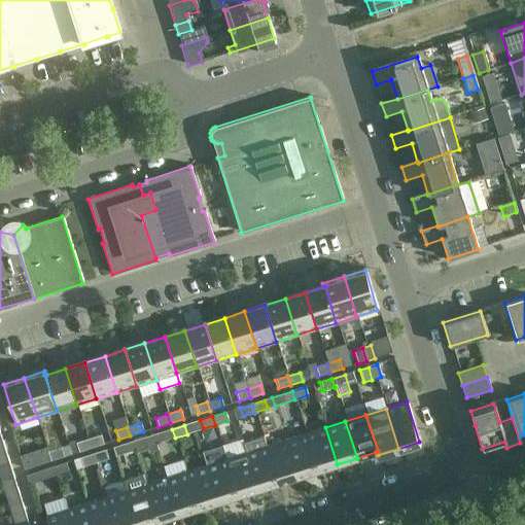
[(325,427),(306,434),(317,470),(337,464),(325,427)]
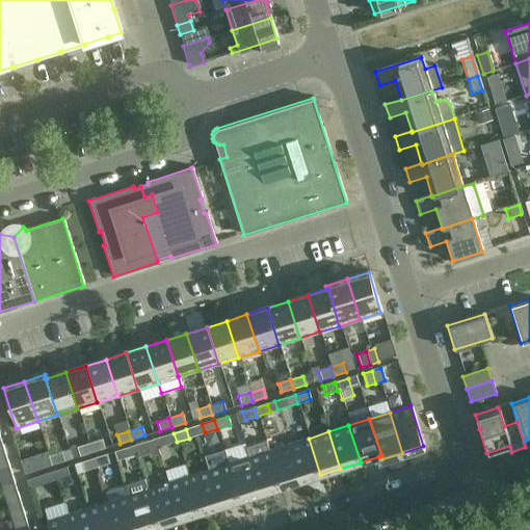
[(177,442),(174,433),(153,440),(156,449),(177,442)]
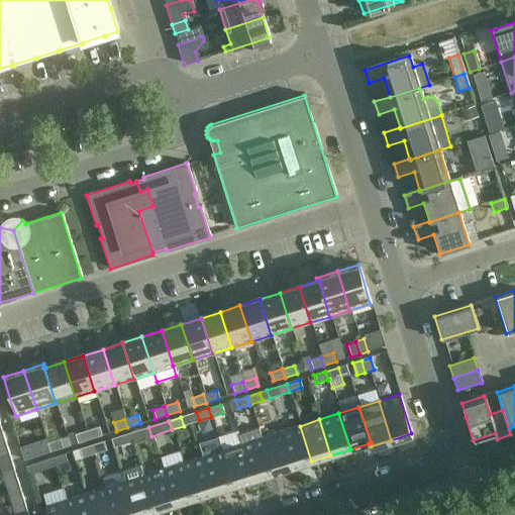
[(300,426),(280,432),(291,468),(311,461),(300,426)]
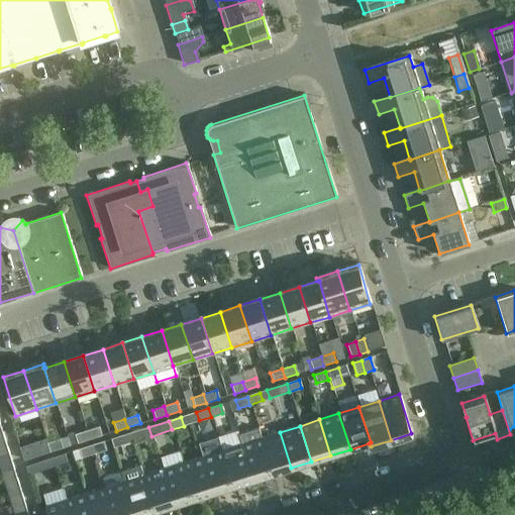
[(98,427),(86,431),(88,439),(101,436),(98,427)]
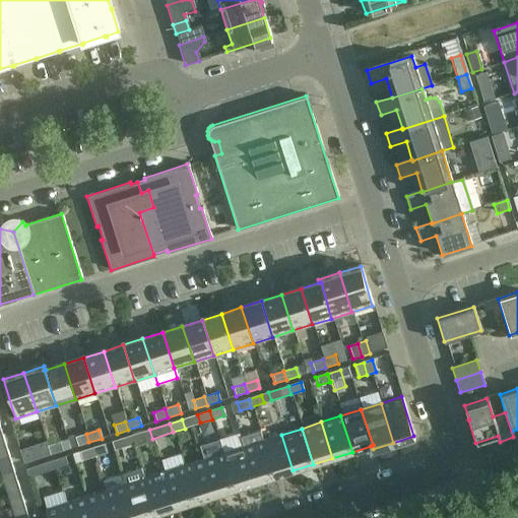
[(152,439),(149,430),(130,436),(133,445),(152,439)]
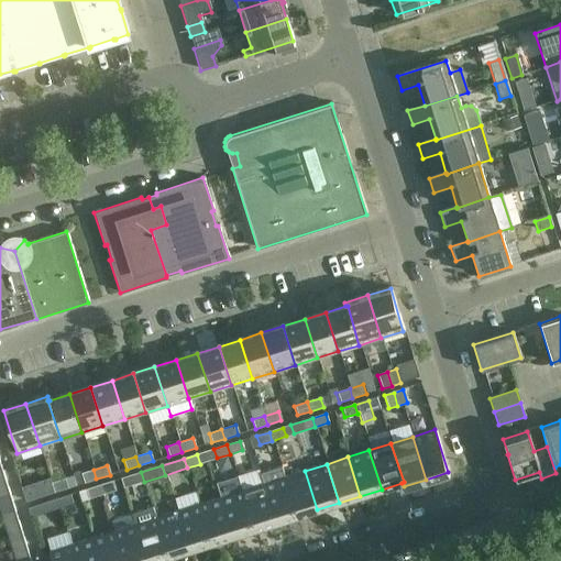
[(29,560),(0,466),(0,513),(14,560),(29,560)]
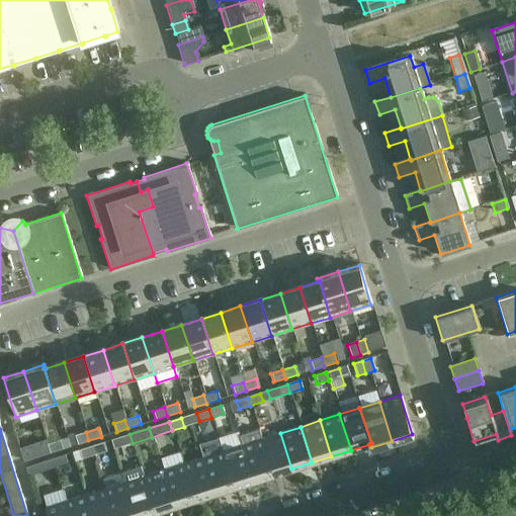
[(242,445),(241,445),(252,482),(272,475),(258,430),(239,436),(242,445)]
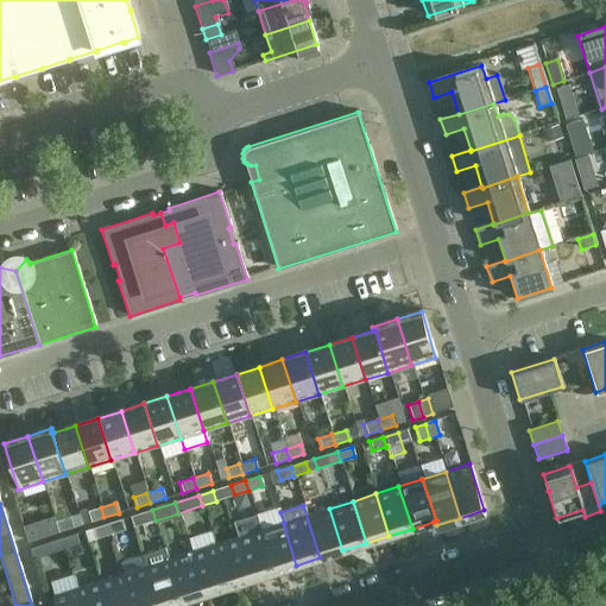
[(103,517),(101,507),(87,511),(90,522),(103,517)]
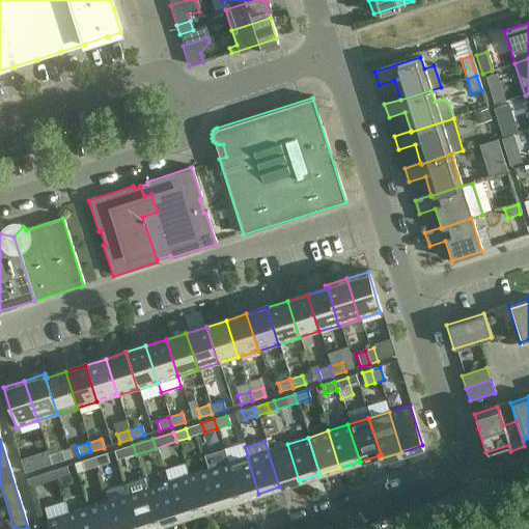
[(287,444),(268,450),(279,486),(299,480),(287,444)]
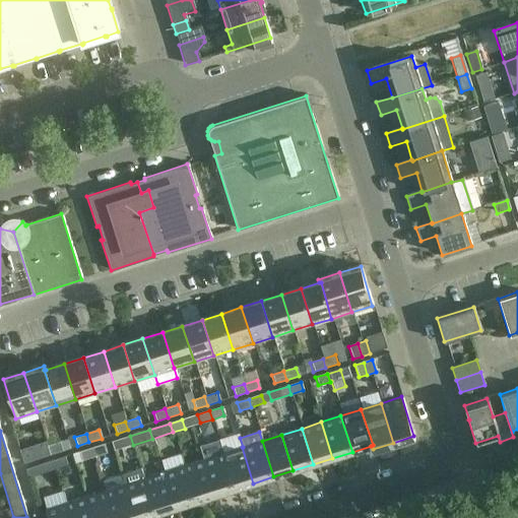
[(133,445),(130,436),(111,442),(114,451),(133,445)]
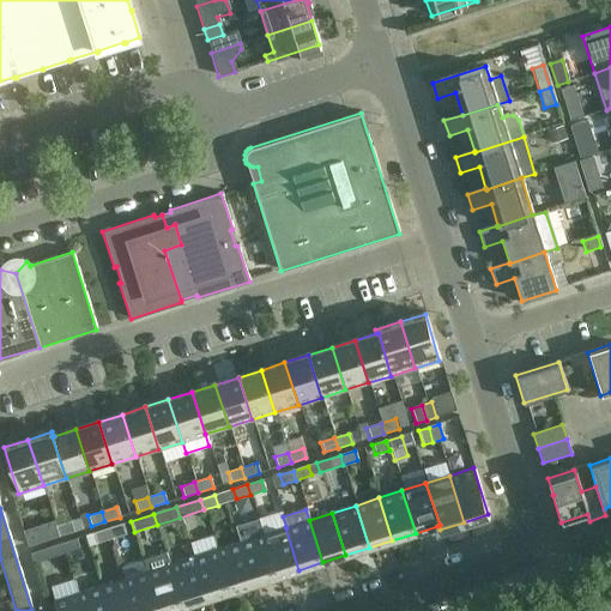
[(73,532),(70,522),(55,526),(59,537),(73,532)]
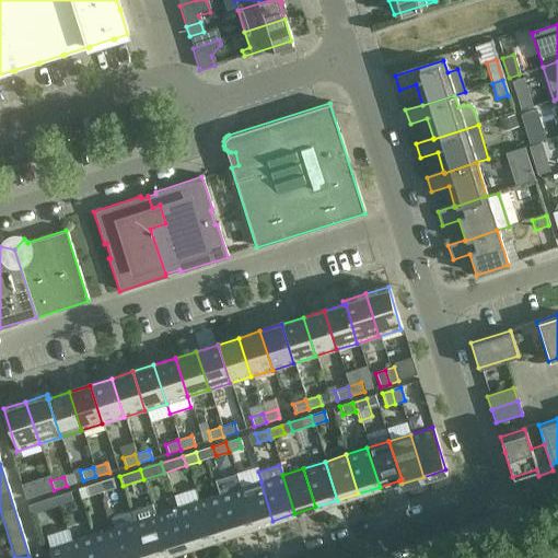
[(112,478),(97,483),(101,492),(114,488),(112,478)]
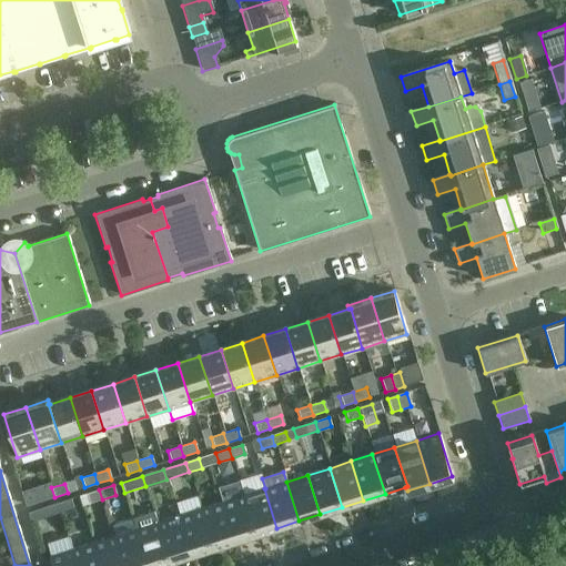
[(54,497),(51,487),(39,492),(41,501),(54,497)]
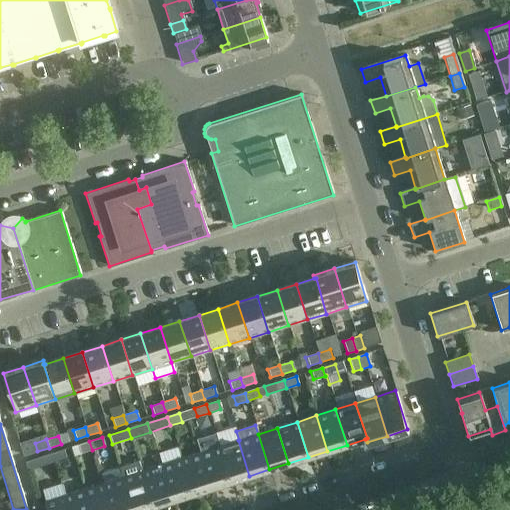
[(238,440),(219,446),(230,482),(249,476),(238,440)]
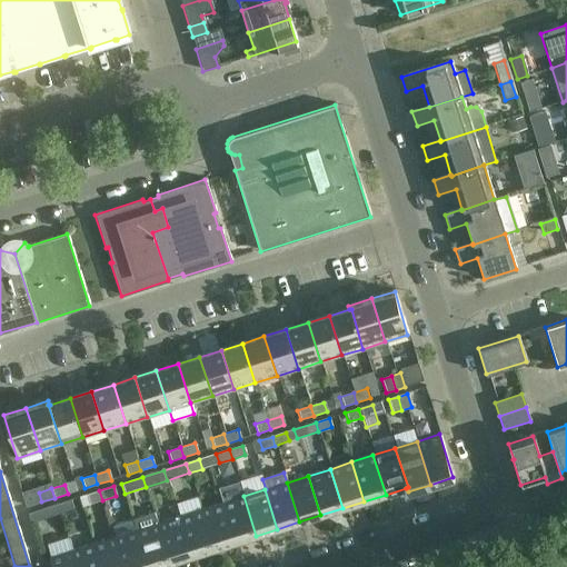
[(102,500),(99,490),(87,495),(89,504),(102,500)]
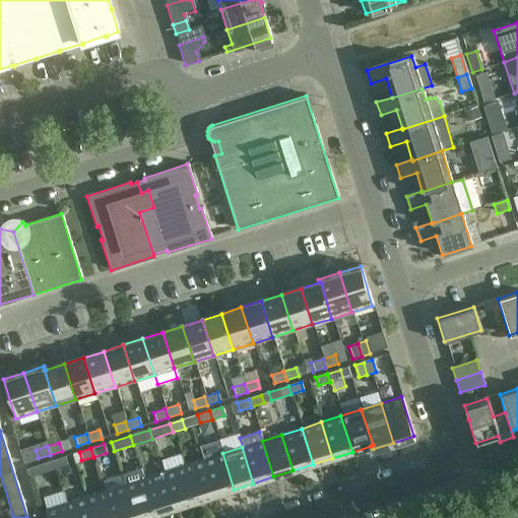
[(222,453),(203,459),(214,496),(234,490),(222,453)]
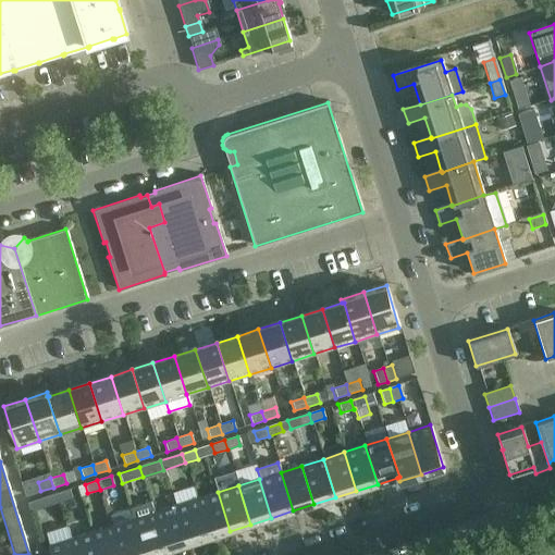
[(69,489),(56,493),(58,503),(72,498),(69,489)]
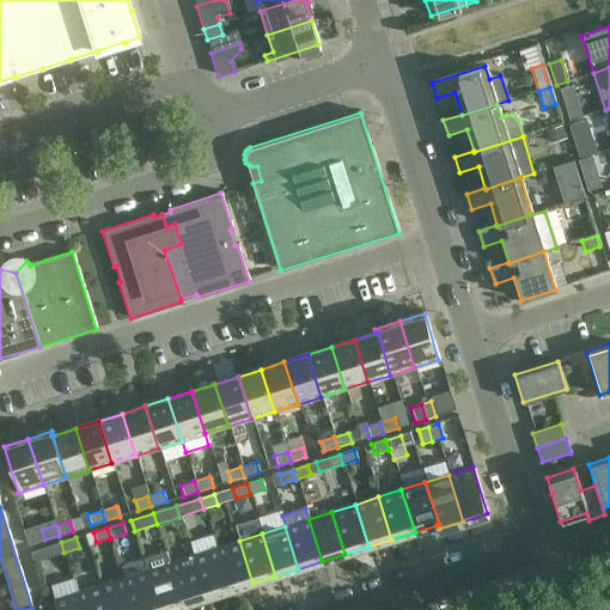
[(239,541),(215,548),(229,591),(252,584),(239,541)]
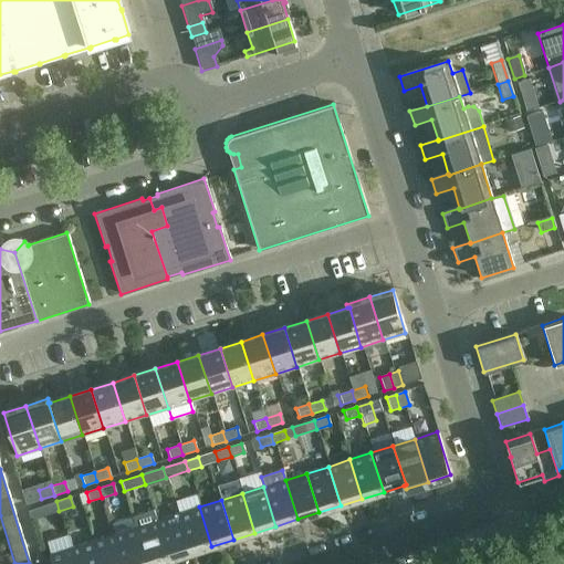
[(59,511),(56,501),(28,510),(31,521),(59,511)]
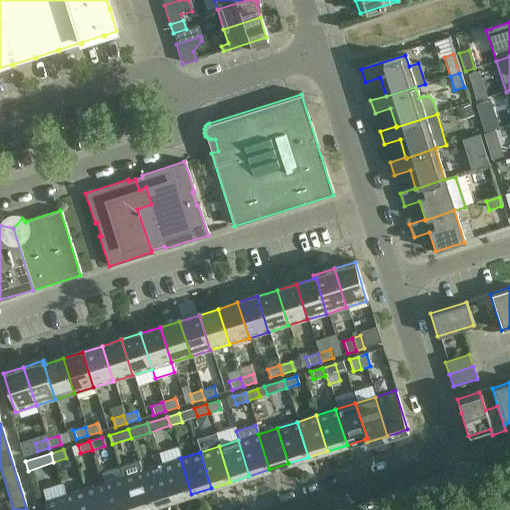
[(180,458),(161,465),(172,500),(191,494),(180,458)]
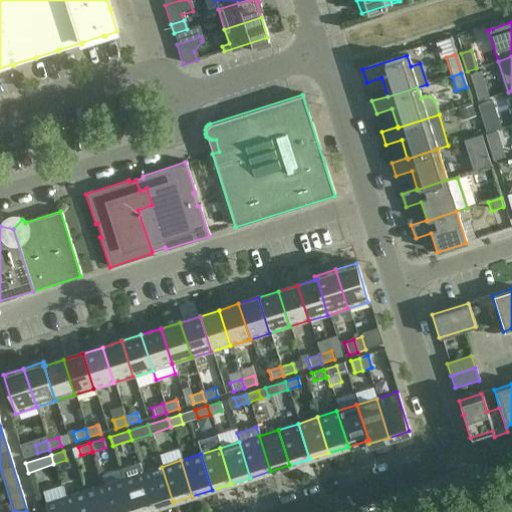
[(162,467),(142,473),(153,508),(173,502),(162,467)]
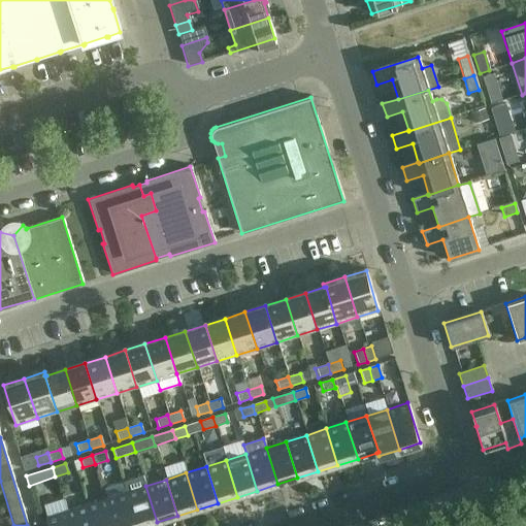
[(145,486),(126,492),(135,525),(145,525),(157,522),(145,486)]
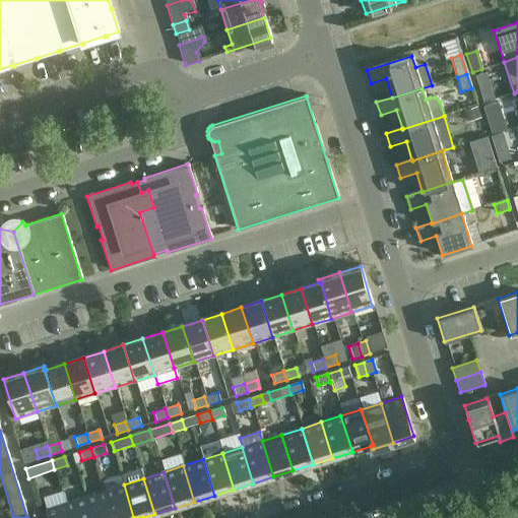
[(133,517),(124,484),(104,491),(112,517),(133,517)]
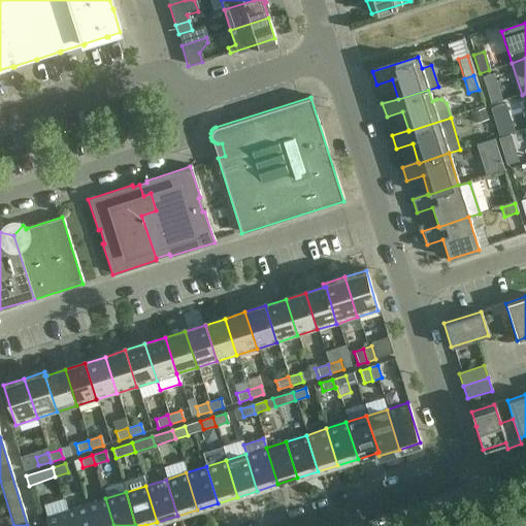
[(113,525),(105,498),(86,504),(92,525),(113,525)]
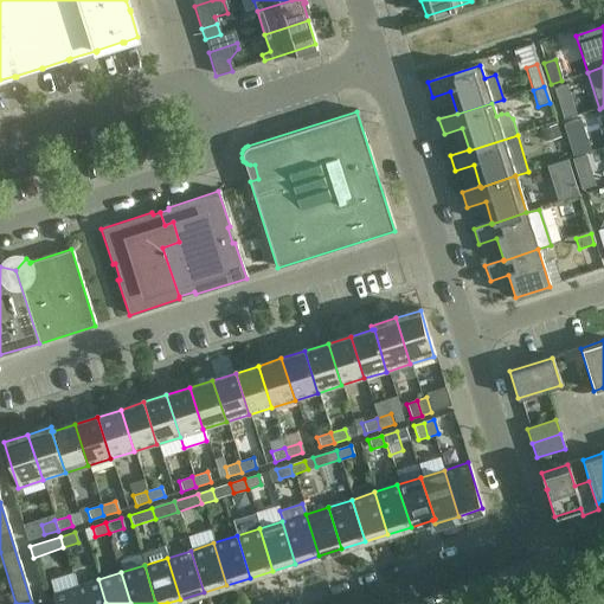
[(105,603),(98,579),(76,586),(81,603),(105,603)]
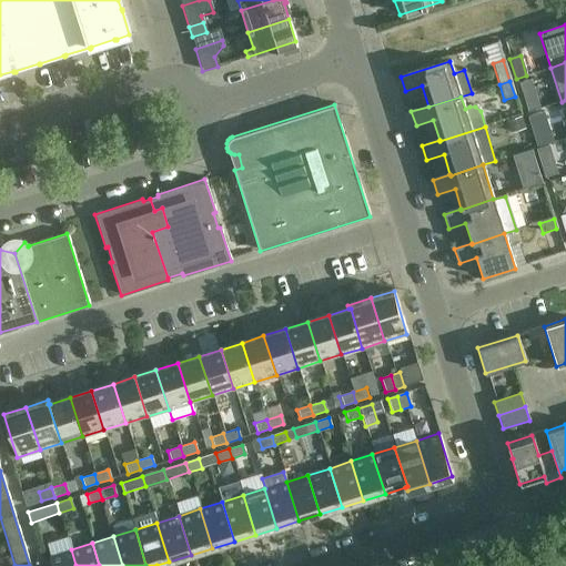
[(76,565),(71,549),(49,557),(51,565),(76,565)]
